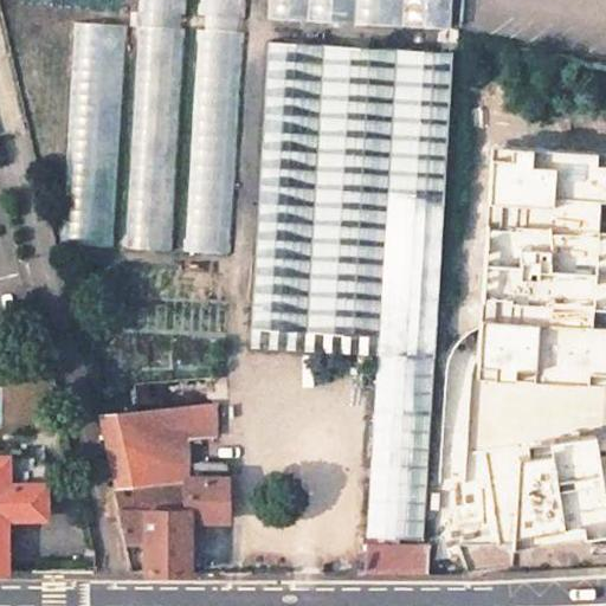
[(139,0),(123,246),(169,250),(185,0),(139,0)]
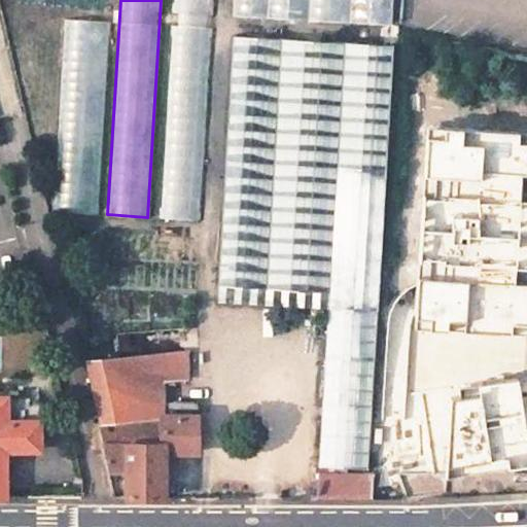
[(172,0),(159,218),(199,220),(212,0),(172,0)]
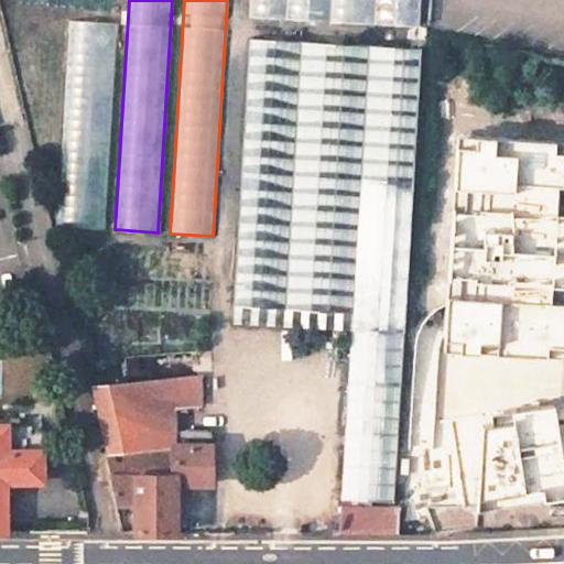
[(248,0),(248,18),(412,26),(413,0),(248,0)]
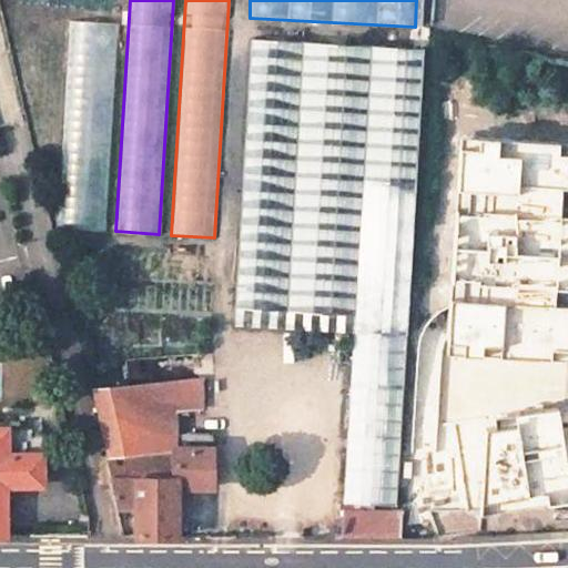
[(117,26),(70,23),(59,226),(107,229),(117,26)]
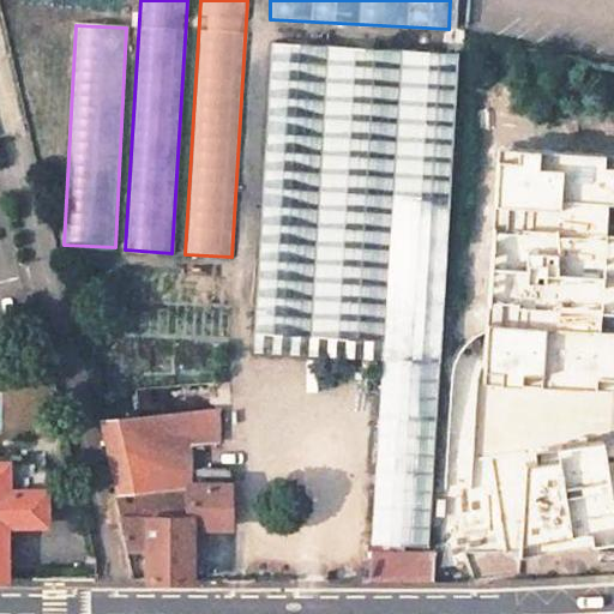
[(426,543),(457,53),(269,42),(253,330),(252,348),(381,355),(371,541),(426,543)]
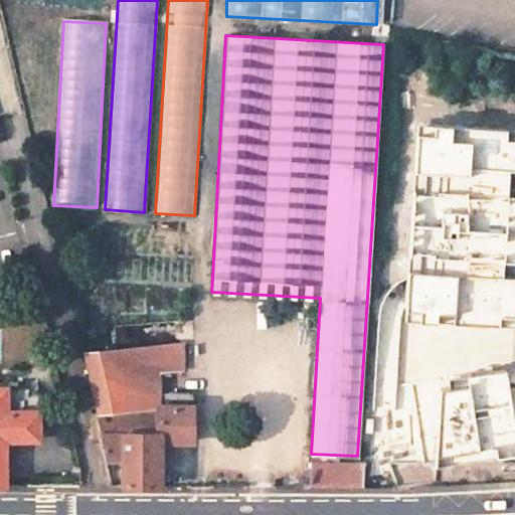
[(411,126),(407,195),(471,198),(472,177),(514,179),(514,146),(506,146),(507,132),(411,126)]
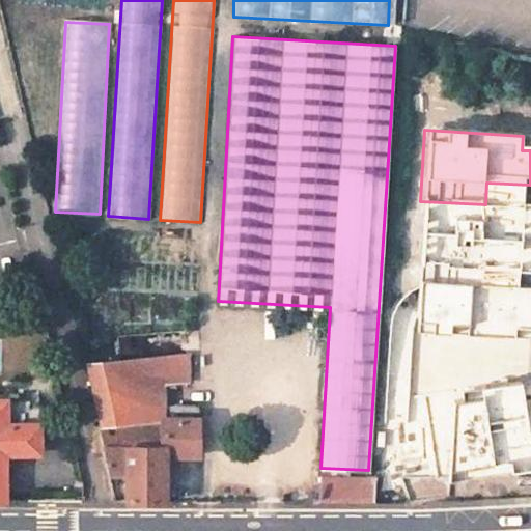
[(420,201),(417,279),(530,283),(530,206),(485,204),(420,201)]
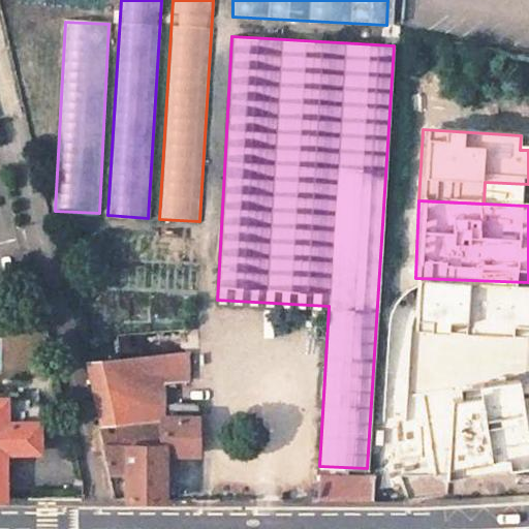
[(411,341),(514,344),(514,334),(528,334),(528,282),(415,278),(411,341)]
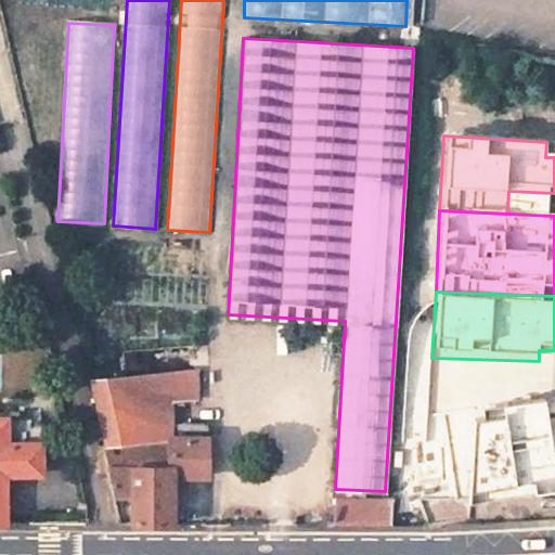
[(100,444),(104,466),(110,493),(132,494),(132,526),(172,525),(171,476),(208,476),(209,437),(203,436),(202,422),(171,422),(171,400),(196,399),(196,368),(88,381),(104,444),(100,444)]
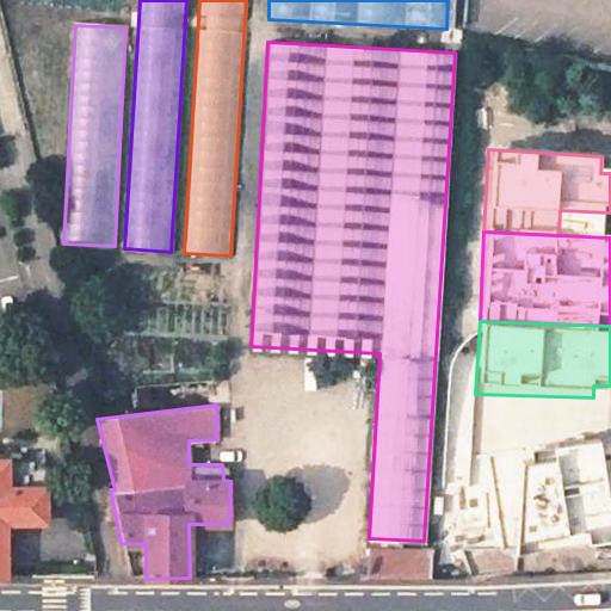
[(555,466),(520,468),(517,556),(610,553),(610,446),(608,448),(554,450),(555,466)]
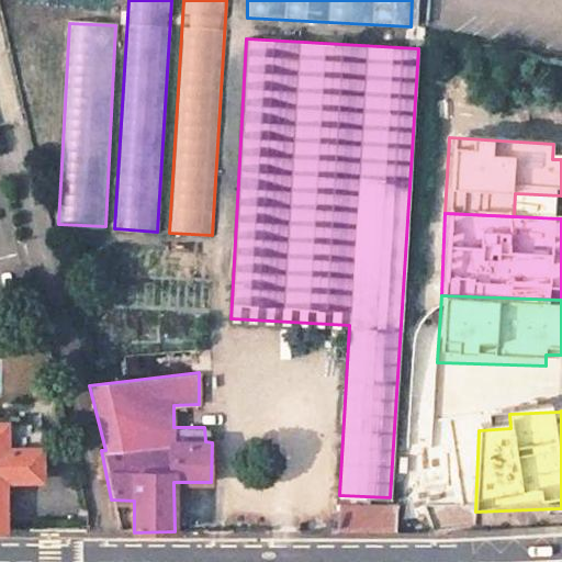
[(0,530),(6,530),(6,479),(41,479),(42,448),(8,448),(8,425),(0,424),(0,530)]
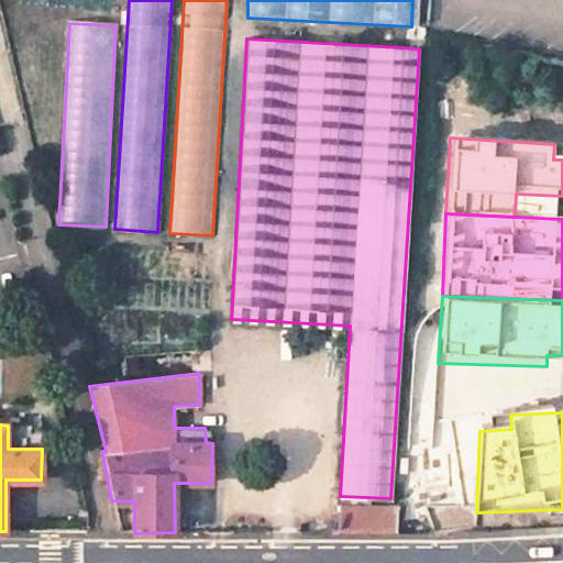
[(397,505),(341,504),(341,531),(395,530),(397,505)]
